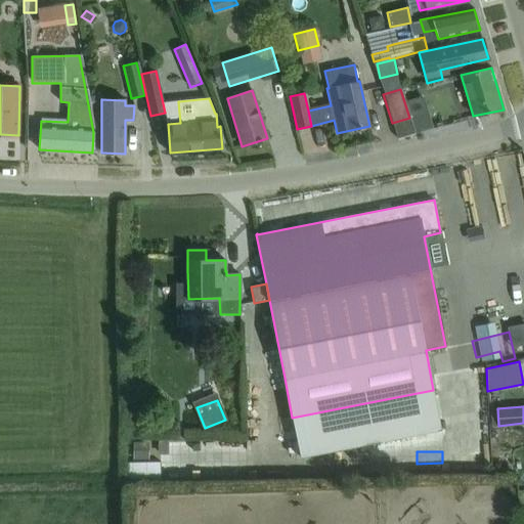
[(483,468),(483,451),(449,452),(449,468),(483,468)]
